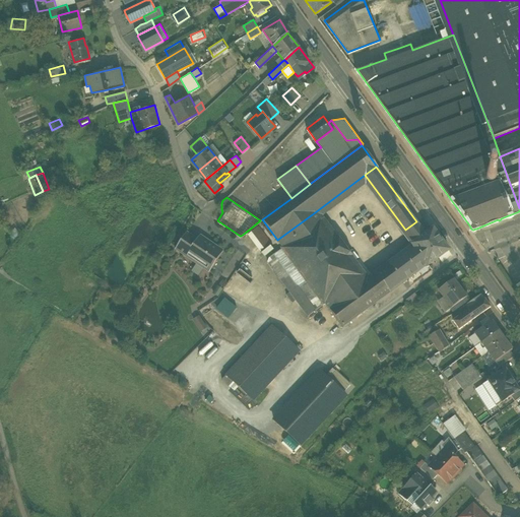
[(320,218),(315,212),(277,240),(282,247),(320,218)]
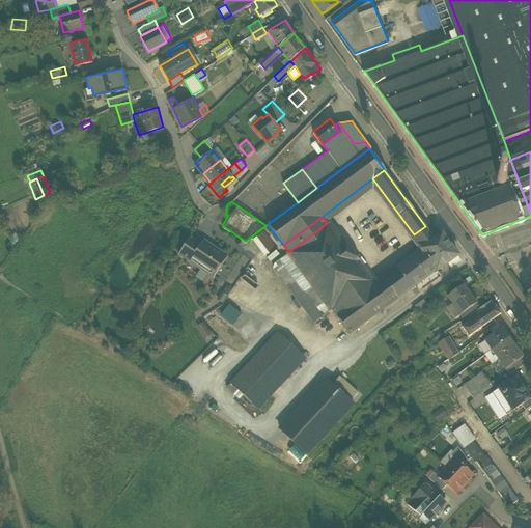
[(341,243),(327,223),(288,252),(287,253),(330,310),(331,308),(369,280),(355,260),(357,259),(343,242),(341,243)]
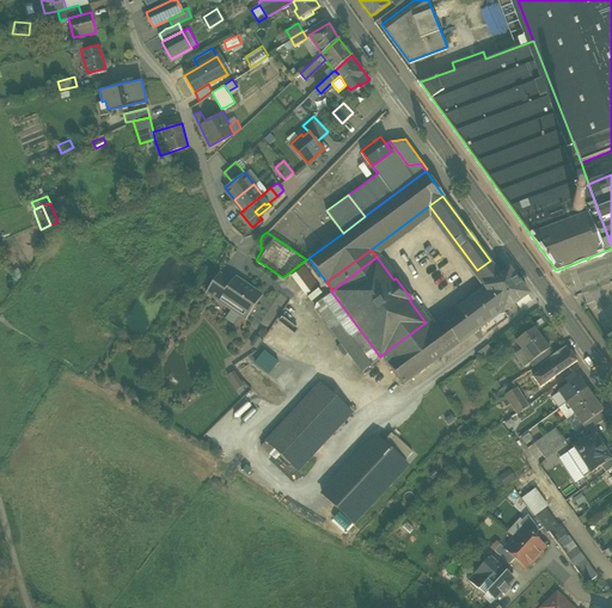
[(501,274),(490,260),(477,270),(487,283),(501,274)]
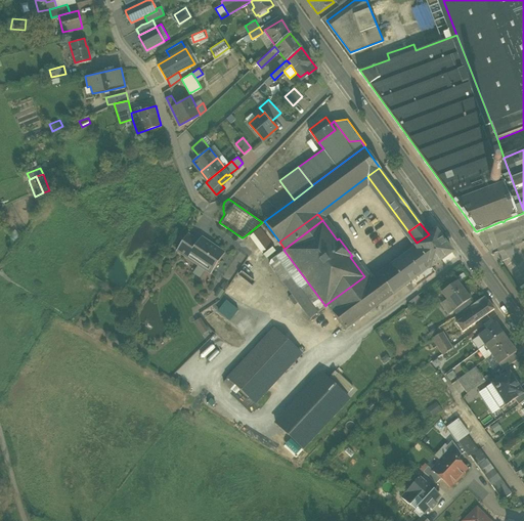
[(430,265),(431,266),(451,250),(436,229),(429,234),(417,243),(417,247),(417,248),(430,265)]
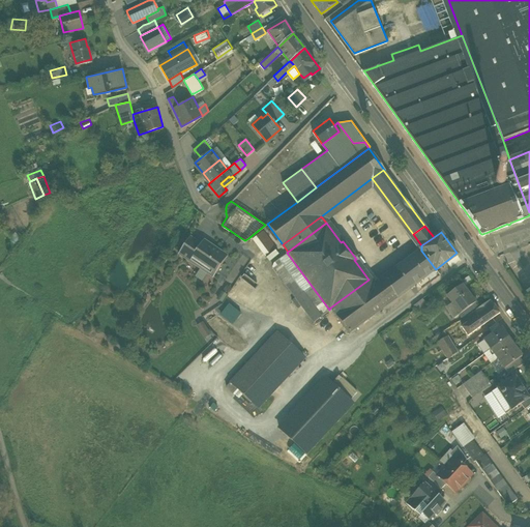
[(255,240),(266,257),(276,249),(265,233),(255,240)]
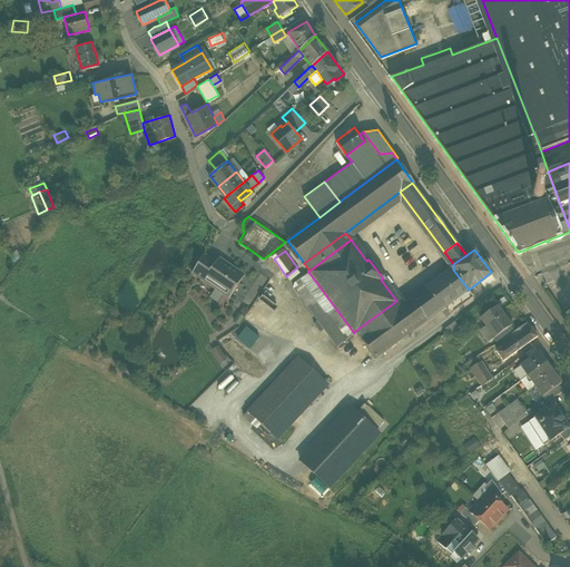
[(204,253),(203,255),(213,262),(214,263),(216,261),(204,253)]
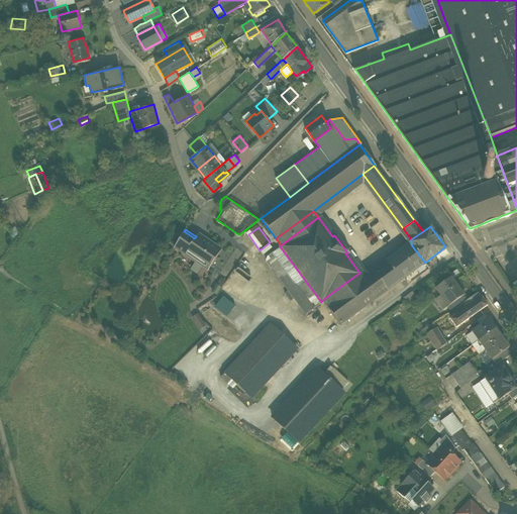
[(177,242),(186,248),(193,237),(184,231),(177,242)]
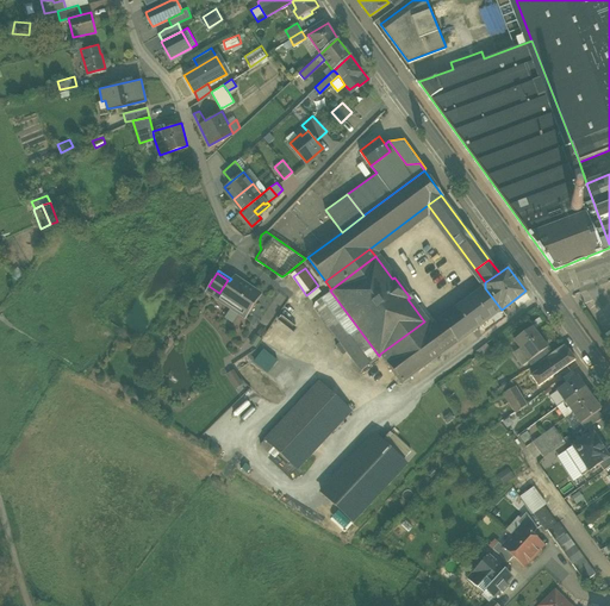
[(243,285),(246,281),(234,274),(232,276),(243,285)]
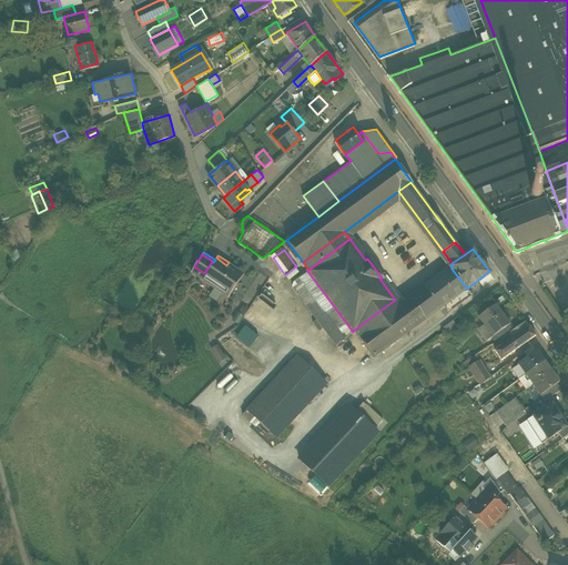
[(227,295),(243,272),(229,262),(226,265),(216,258),(215,260),(213,262),(212,261),(204,273),(194,266),(191,271),(203,279),(206,274),(212,279),(211,281),(229,293),(227,295)]
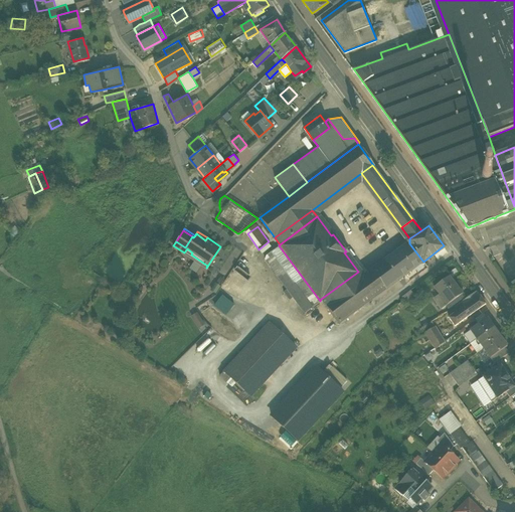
[(409,243),(363,279),(326,306),(339,323),(422,261),(409,243)]
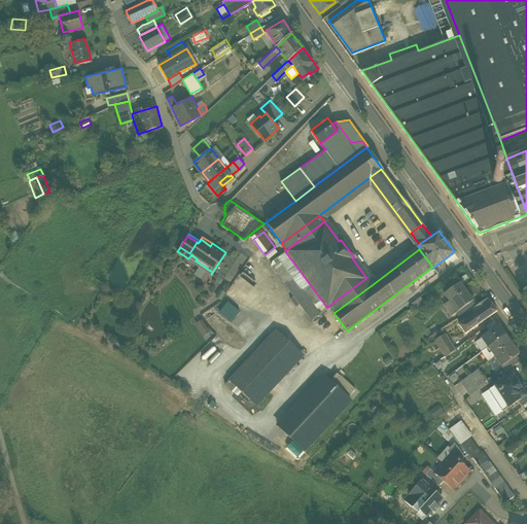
[(312,319),(327,308),(285,251),(273,260),(271,264),(277,272),(312,319)]
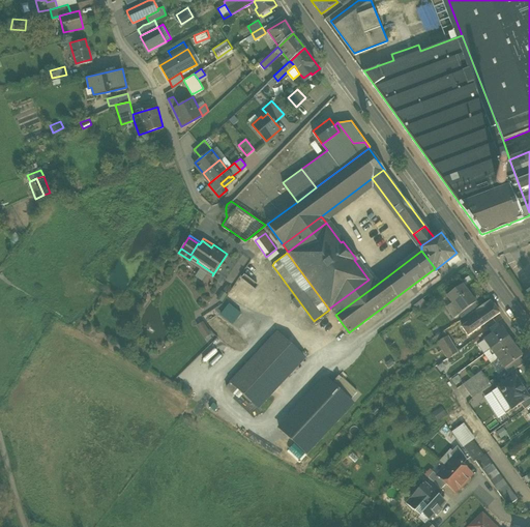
[(193,256),(189,260),(200,267),(207,272),(212,275),(213,273),(197,262),(198,260),(193,256)]
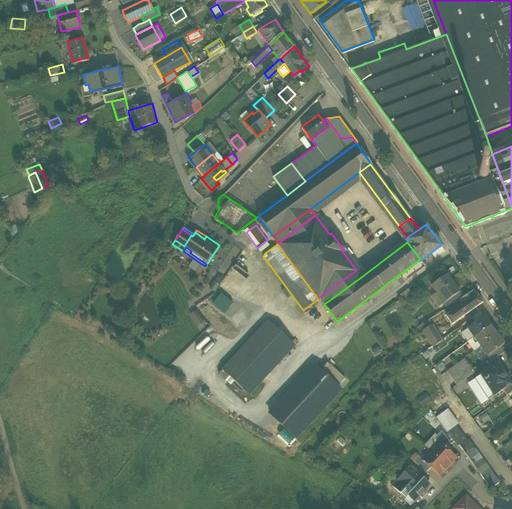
[(200,263),(193,258),(188,266),(195,271),(200,263)]
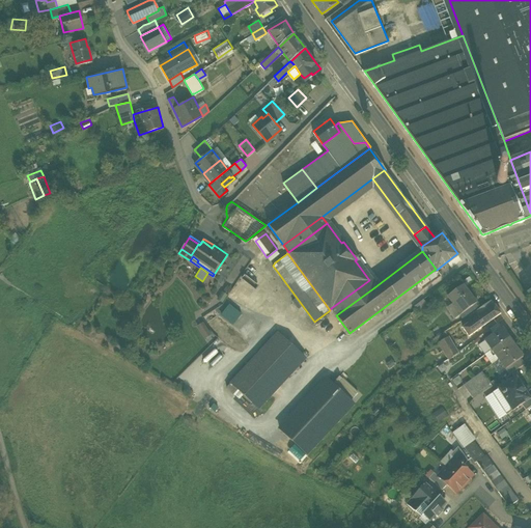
[(331,308),(336,315),(374,287),(369,280),(331,308)]
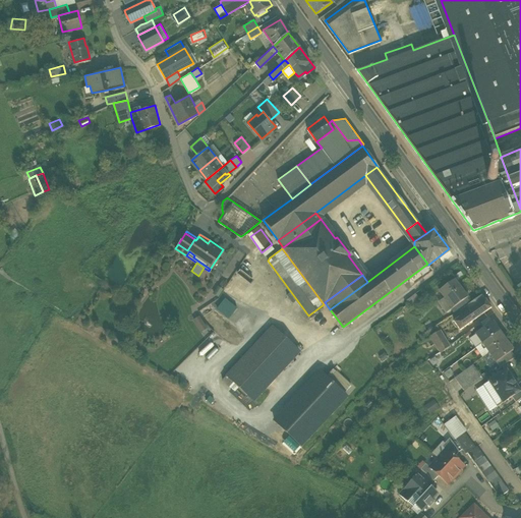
[(444,295),(452,306),(467,295),(454,278),(439,289),(444,295)]
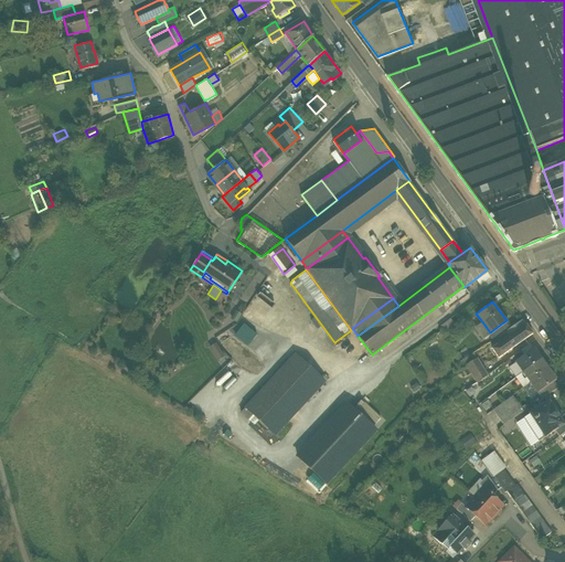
[(242,313),(235,308),(230,317),(236,321),(242,313)]
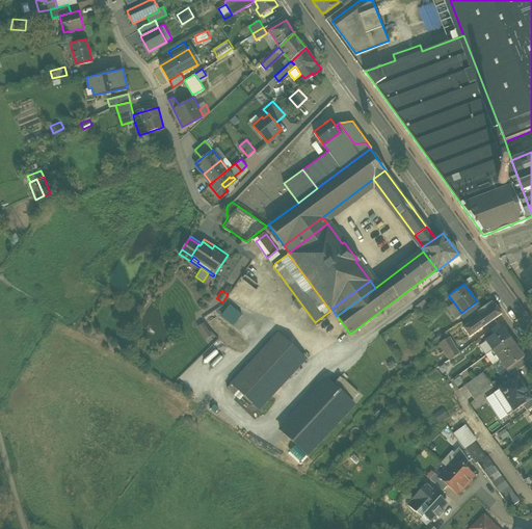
[(429,305),(424,297),(415,305),(420,312),(429,305)]
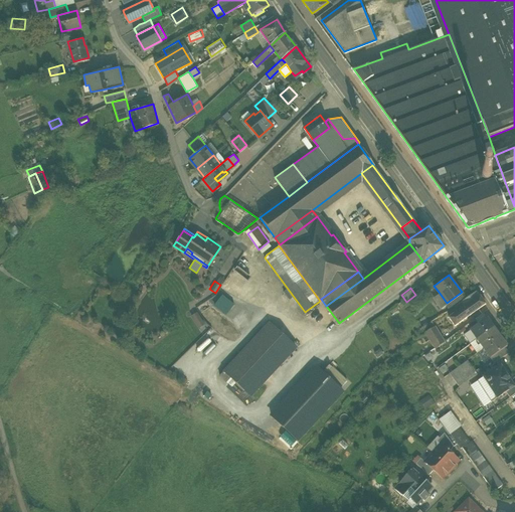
[(461,300),(465,305),(480,294),(476,289),(461,300)]
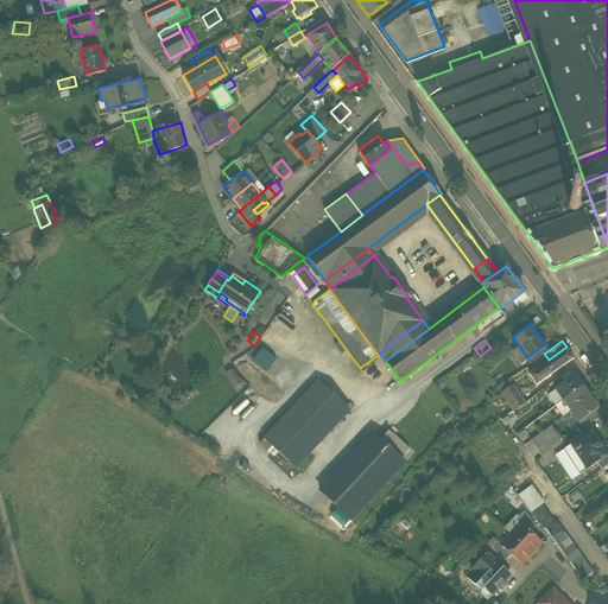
[(527,357),(518,344),(510,350),(519,363),(527,357)]
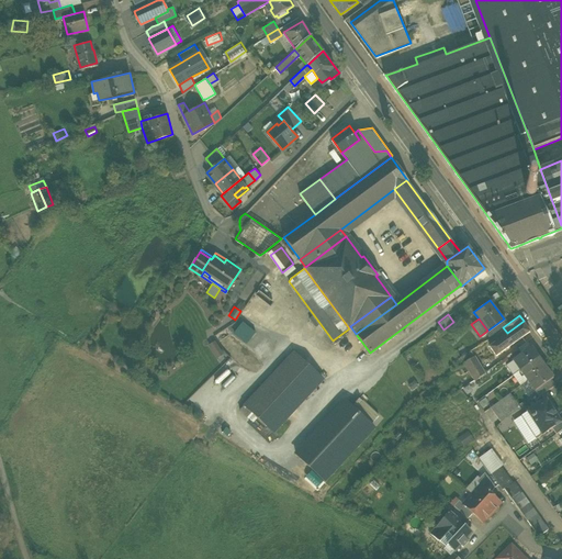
[(256,331),(243,321),(233,333),(246,343),(256,331)]
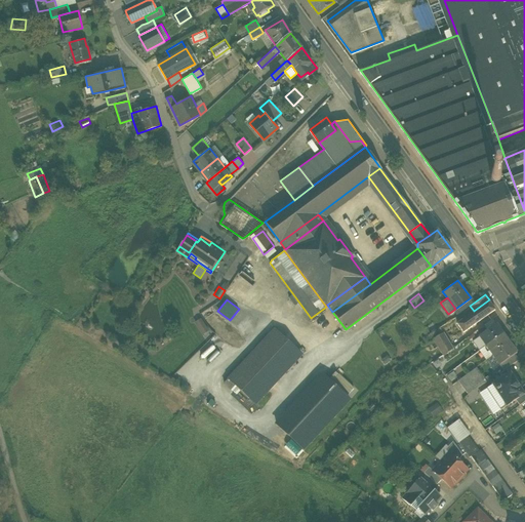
[(495,308),(489,299),(474,311),(460,320),(457,322),(463,330),(495,308)]
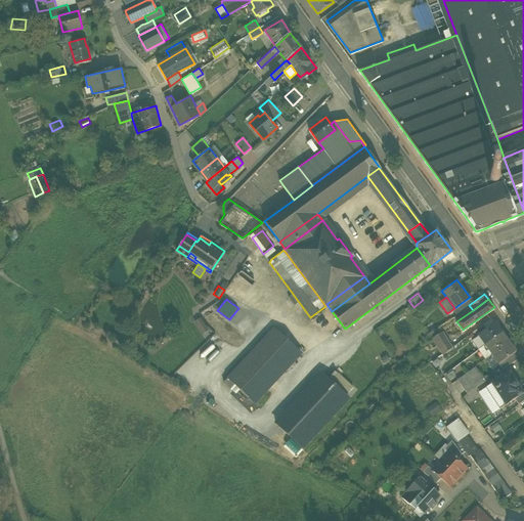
[(209,328),(201,315),(193,320),(202,333),(209,328)]
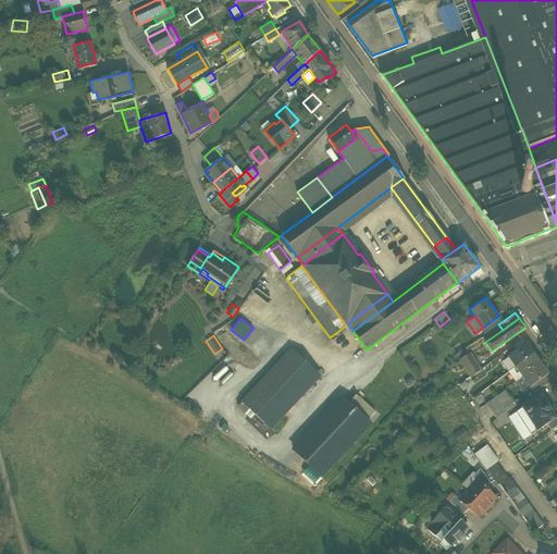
[(515,342),(518,347),(525,342),(522,336),(515,342)]
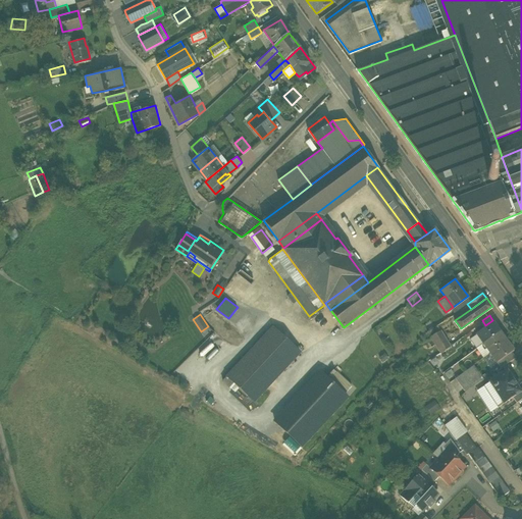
[(483,343),(484,342),(500,330),(492,320),(485,325),(477,331),(480,336),(479,338),(483,342),(483,343)]
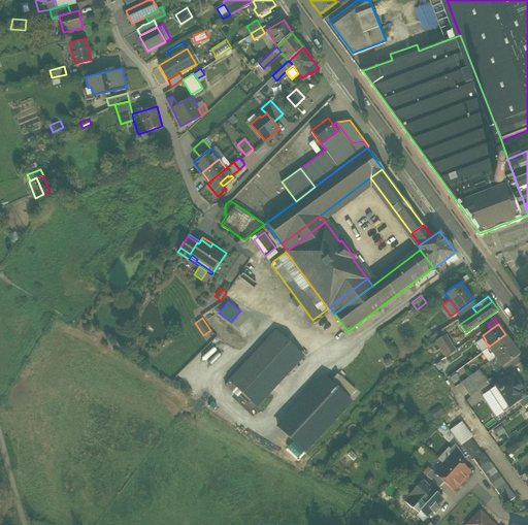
[(435,339),(446,333),(441,327),(432,334),(435,339)]
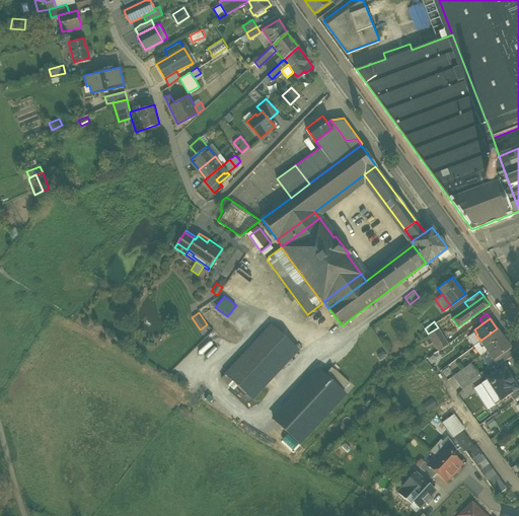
[(226,373),(252,398),(298,349),(271,324),(226,373)]
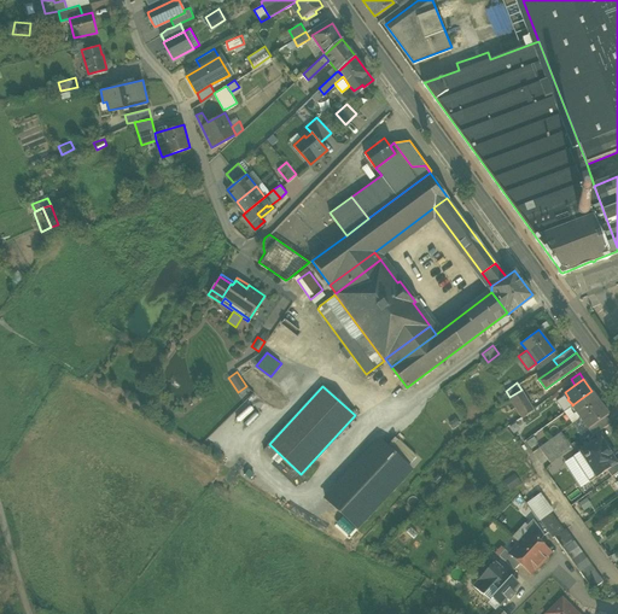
[(509,397),(522,416),(532,408),(522,390),(509,397)]
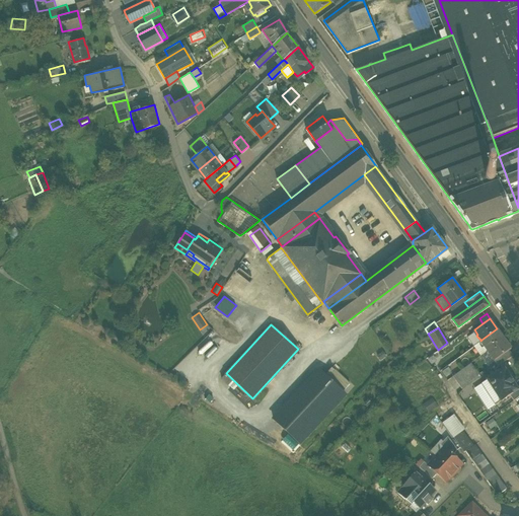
[(504,338),(497,328),(482,340),(485,344),(484,345),(487,350),(488,349),(504,338)]
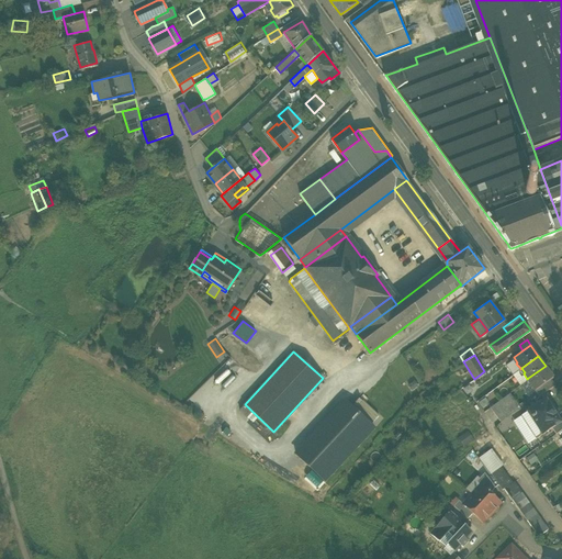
[(514,372),(520,368),(516,364),(517,362),(514,357),(507,362),(514,372)]
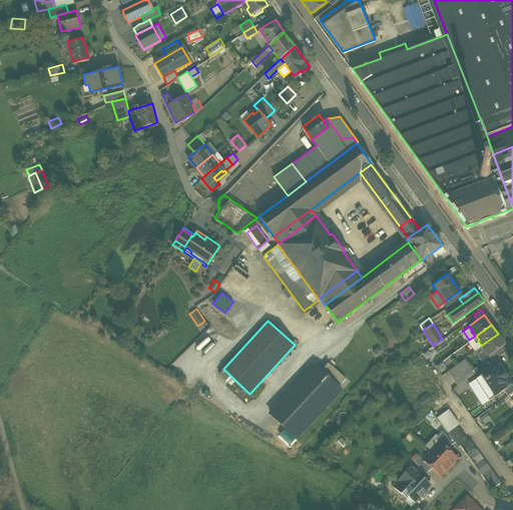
[(505,343),(498,334),(482,345),(486,349),(485,350),(488,355),(503,345),(505,343)]
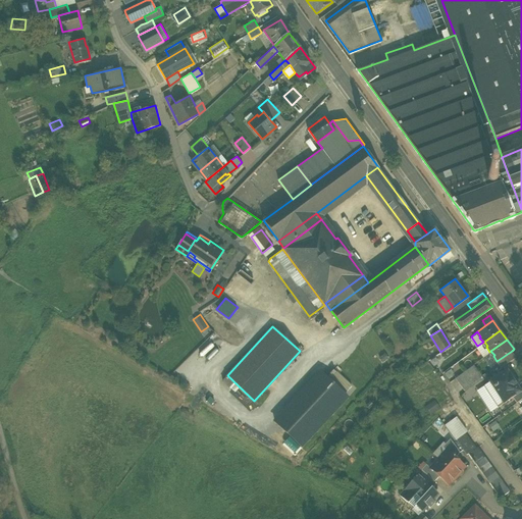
[(483,356),(489,352),(486,347),(487,346),(484,342),(483,343),(483,342),(477,346),(476,347),(483,356)]
